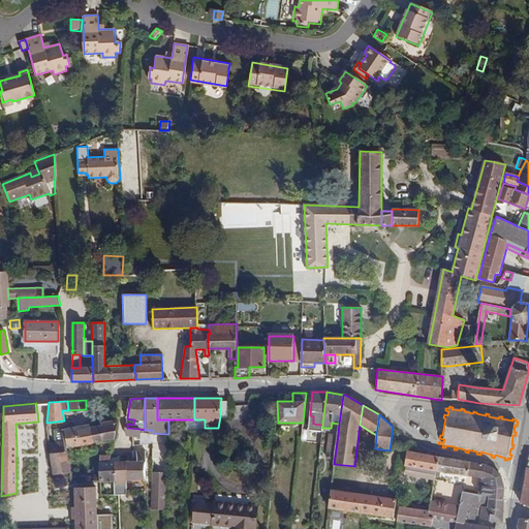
[(115,439),(118,418),(101,422),(101,425),(90,427),(93,443),(99,442),(115,439)]
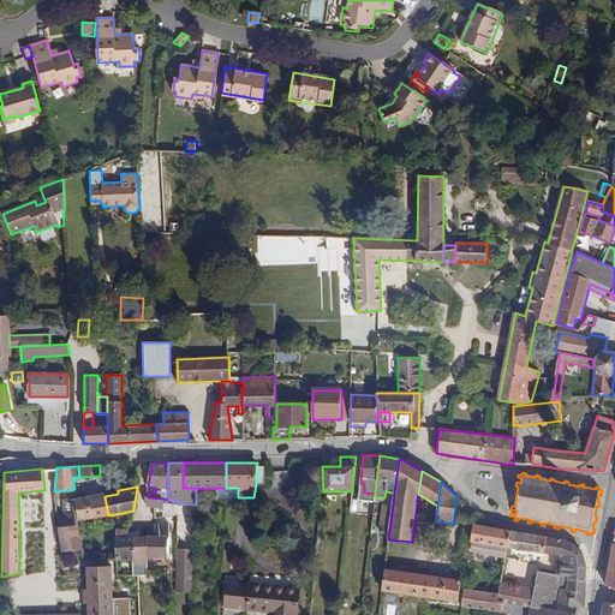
[(108,515),(105,496),(93,499),(91,495),(72,499),(75,513),(58,515),(59,526),(79,524),(79,520),(108,515)]
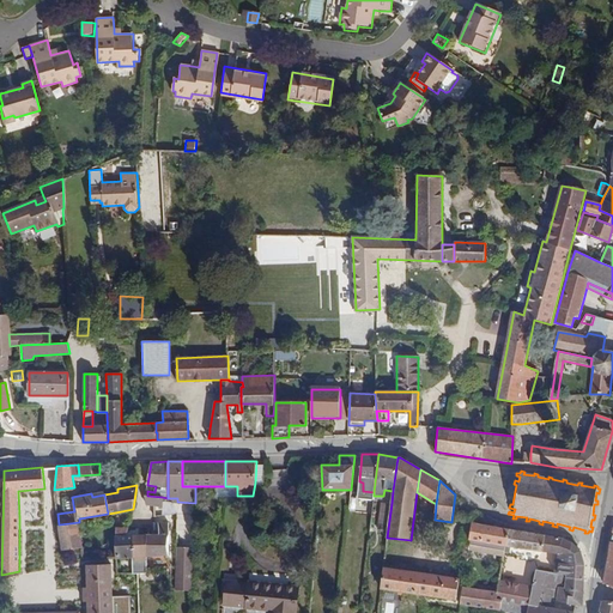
[(162,507),(162,497),(147,496),(145,496),(147,505),(162,507)]
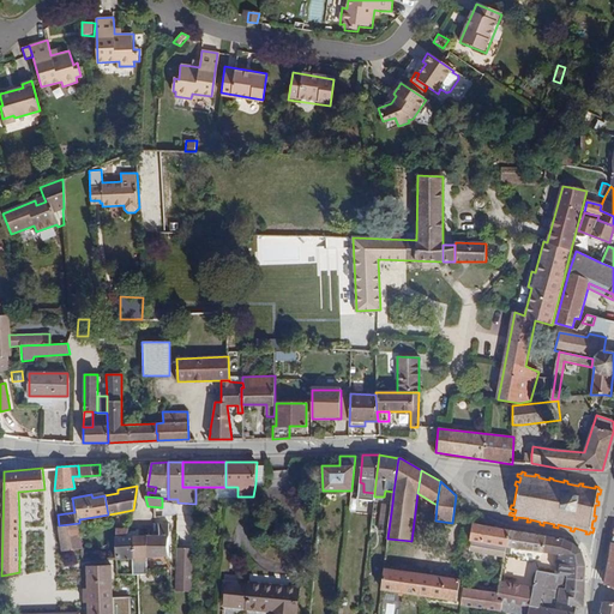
[(389,530),(392,504),(383,503),(379,529),(389,530)]
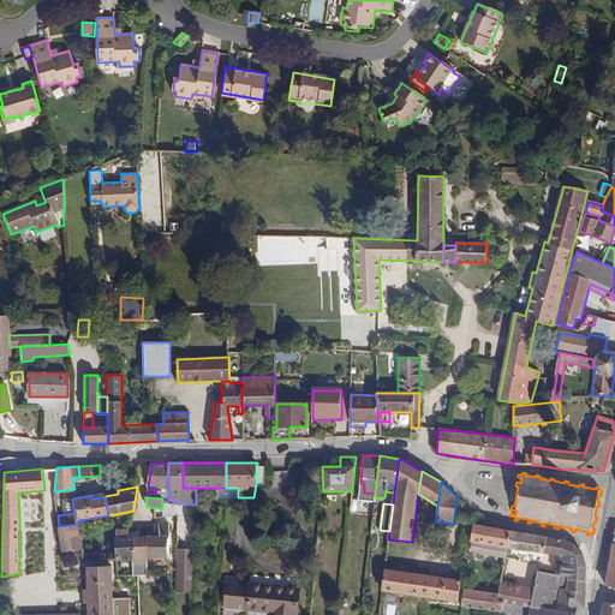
[(129,529),(133,511),(115,514),(113,529),(117,529),(129,529)]
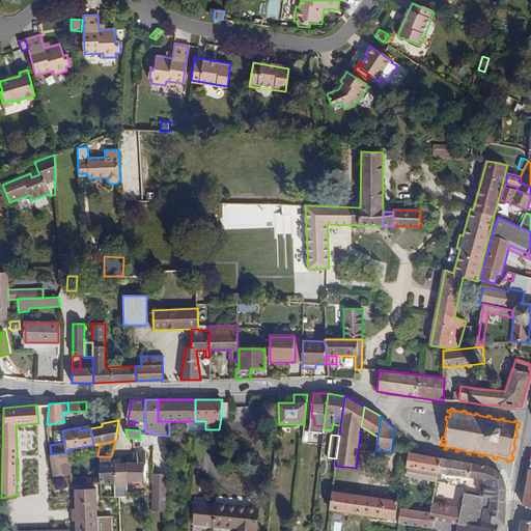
[(72,474),(68,452),(51,454),(54,476),(72,474)]
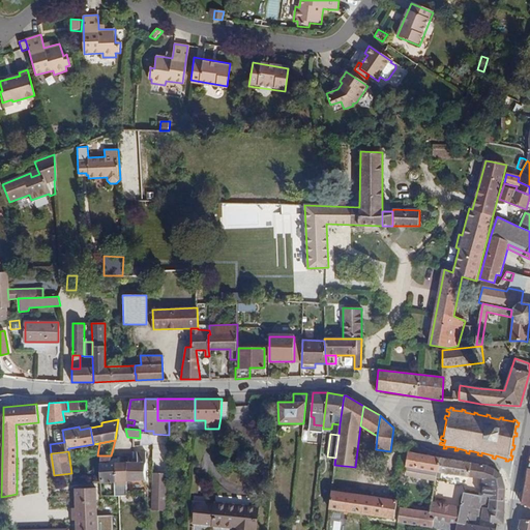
[(146,479),(146,451),(137,451),(138,459),(138,462),(131,462),(127,462),(127,480),(146,479)]
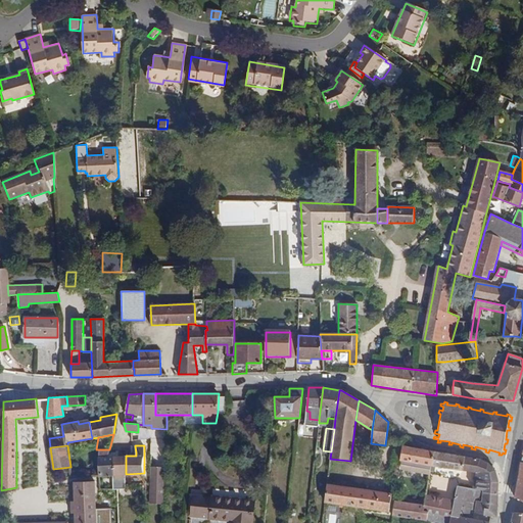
[(431,466),(434,452),(402,446),(399,469),(429,474),(430,471),(431,466)]
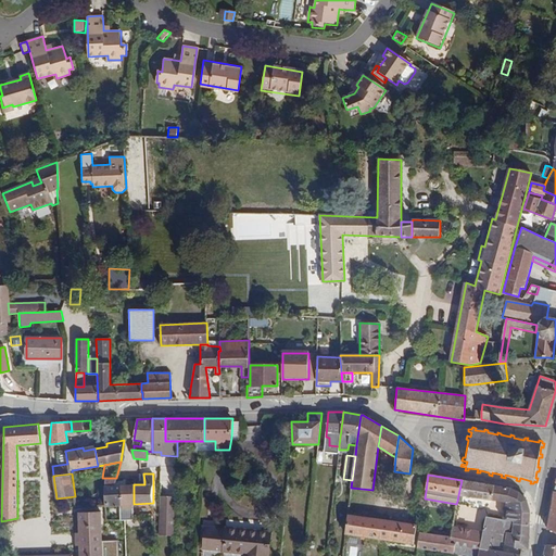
[(134,504),(134,484),(115,484),(116,478),(105,478),(104,485),(105,506),(119,505),(134,504)]
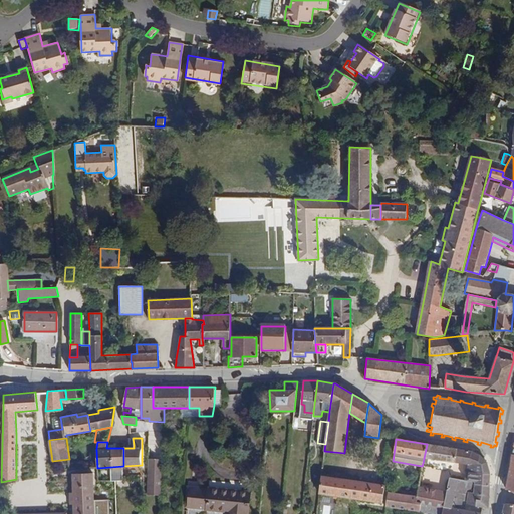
[(454,463),(457,449),(427,444),(424,458),(428,458),(454,463)]
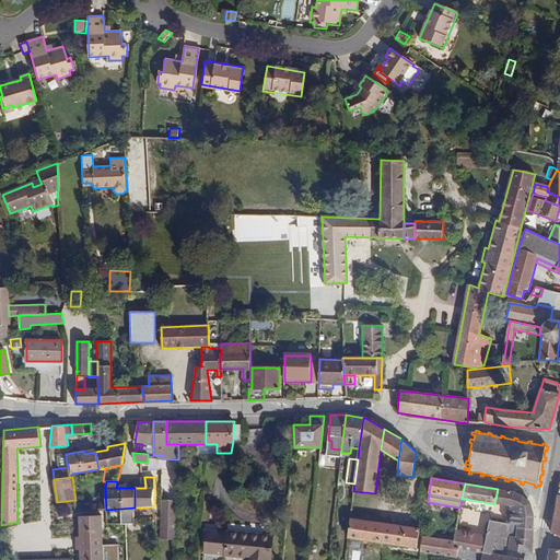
[(502,505),(505,490),(498,489),(494,504),(502,505)]
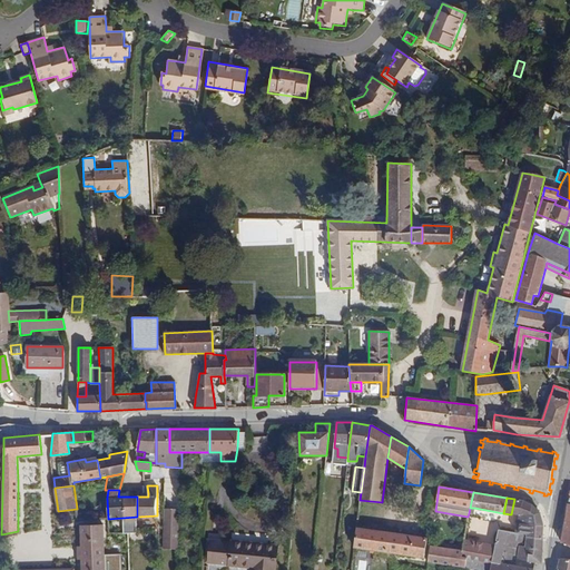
[(543,527),(540,513),(532,505),(522,500),(514,499),(511,514),(519,516),(516,533),(542,538),(543,527)]
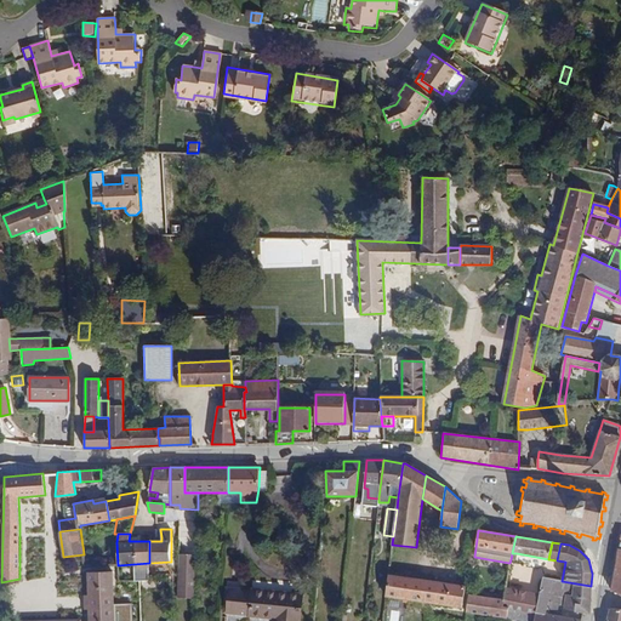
[(195,568),(195,556),(178,554),(178,568),(195,568)]
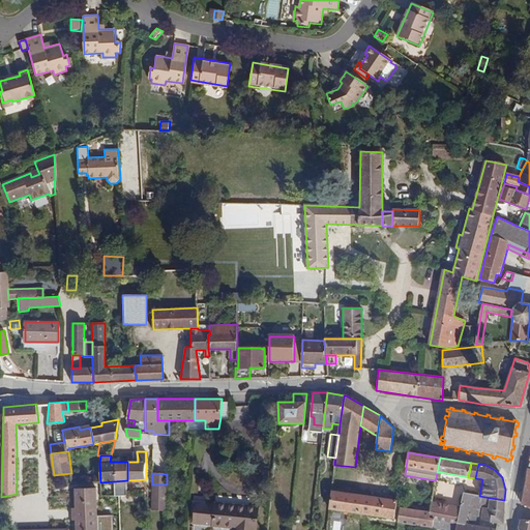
[(127,495),(127,480),(114,481),(114,496),(127,495)]
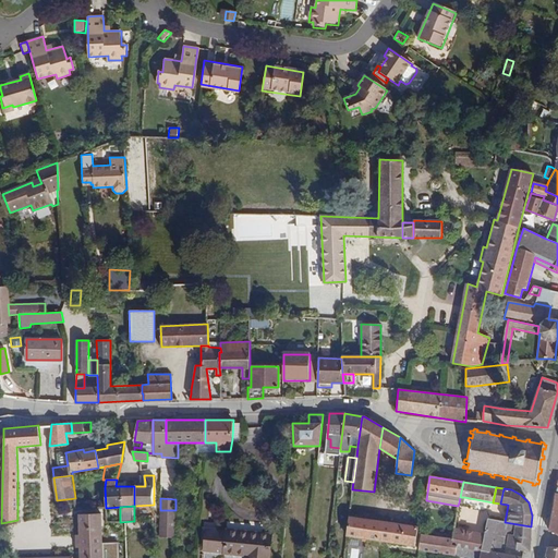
[(174,537),(176,510),(160,510),(160,536),(174,537)]
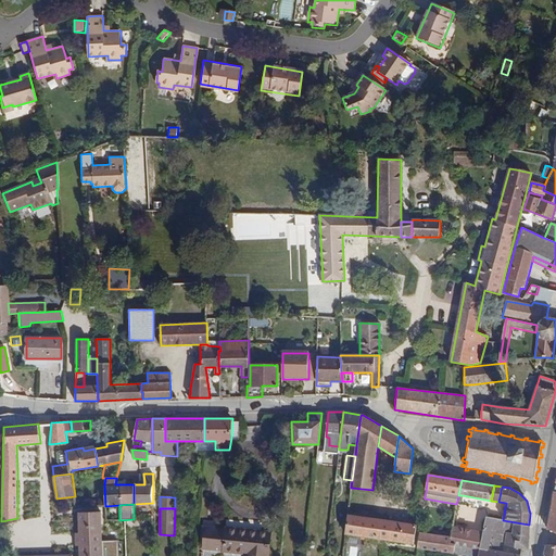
[(102,555),(102,510),(79,512),(79,532),(80,545),(80,555),(71,555),(72,555),(42,555),(102,555)]
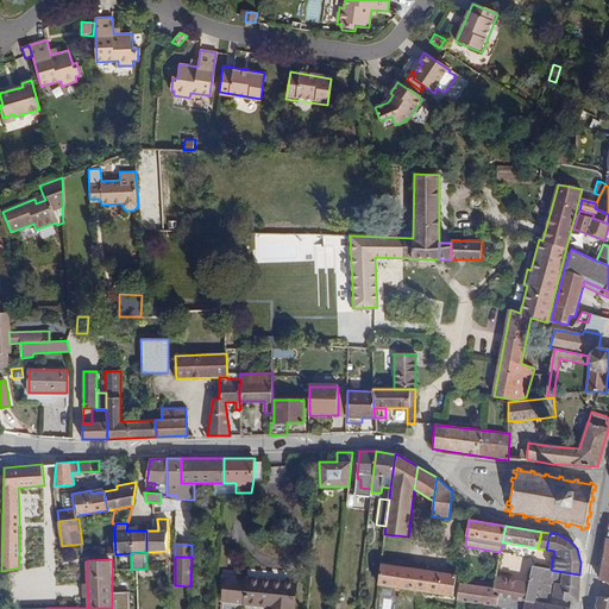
[(453,596),(457,575),(381,564),(378,584),(453,596)]
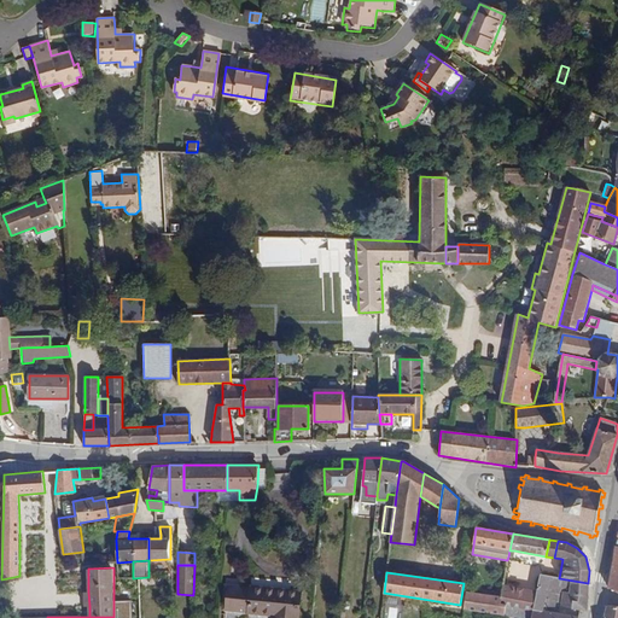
[(587,610),(588,583),(559,578),(541,575),(536,592),(534,608),(540,610),(543,611),(548,592),(557,594),(563,595),(561,605),(572,608),(587,610)]
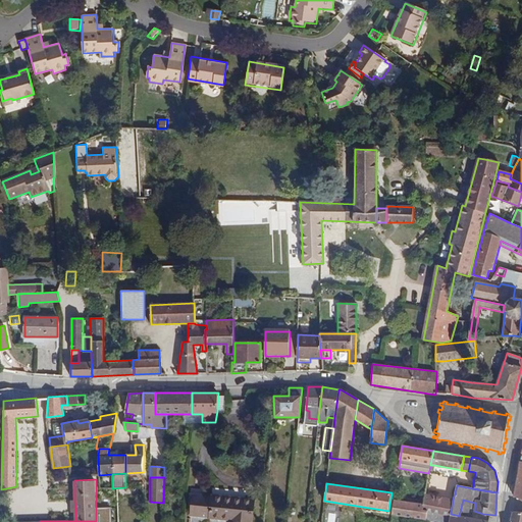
[(252,521),(254,499),(241,498),(241,501),(235,501),(235,498),(214,496),(205,489),(194,488),(194,493),(191,493),(190,504),(193,505),(192,515),(210,516),(210,517),(231,519),(231,521),(252,521)]
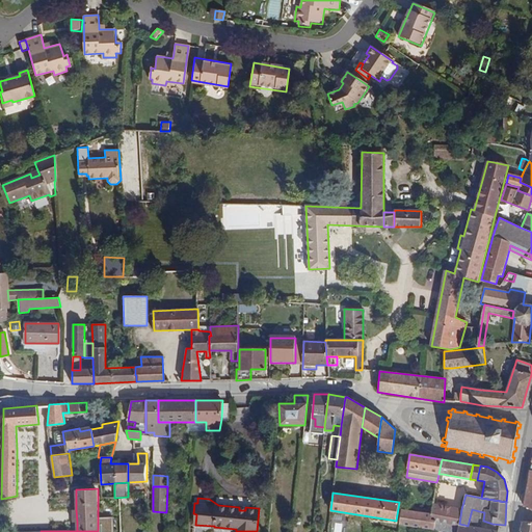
[(459,524),(461,509),(432,504),(431,513),(429,520),(436,521),(458,526),(459,524)]
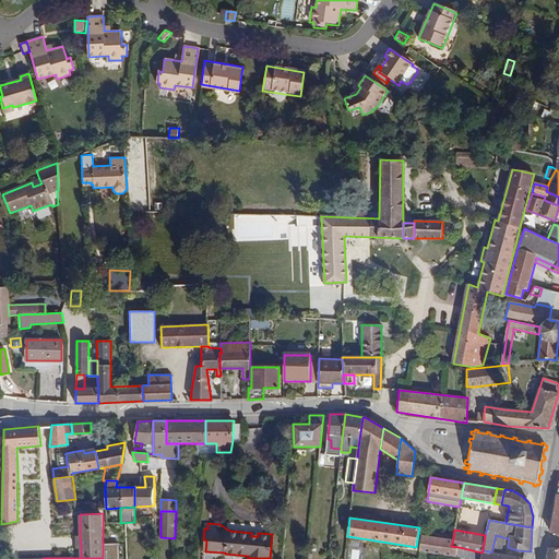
[(451,546),(453,539),(421,535),(419,551),(456,557),(459,547),(451,546)]
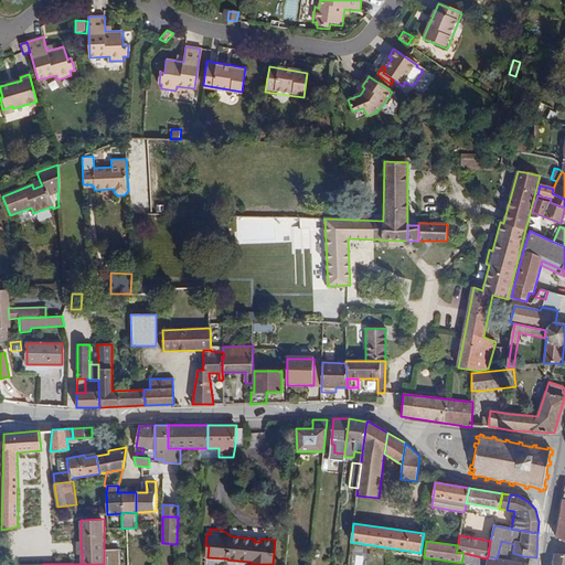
[(507,561),(509,543),(501,541),(497,558),(507,561)]
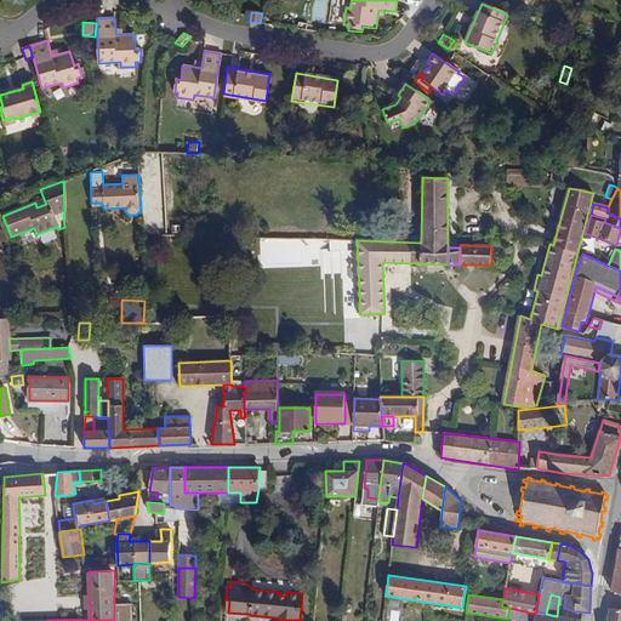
[(534,620),(535,619),(535,614),(510,608),(507,619),(520,620),(534,620)]
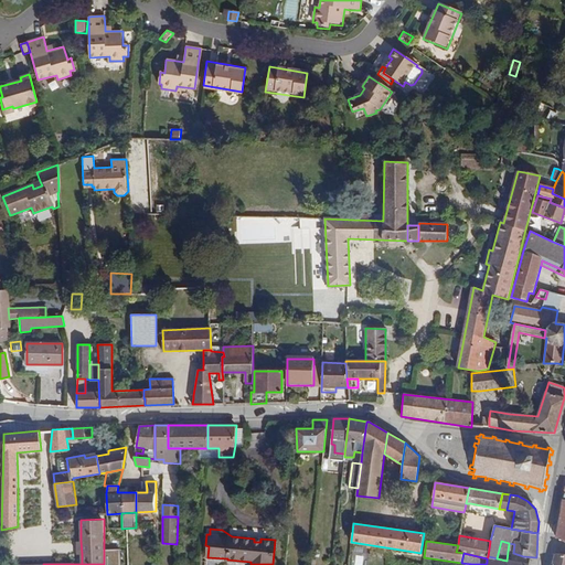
[(564,564),(564,554),(554,553),(552,564),(564,564)]
